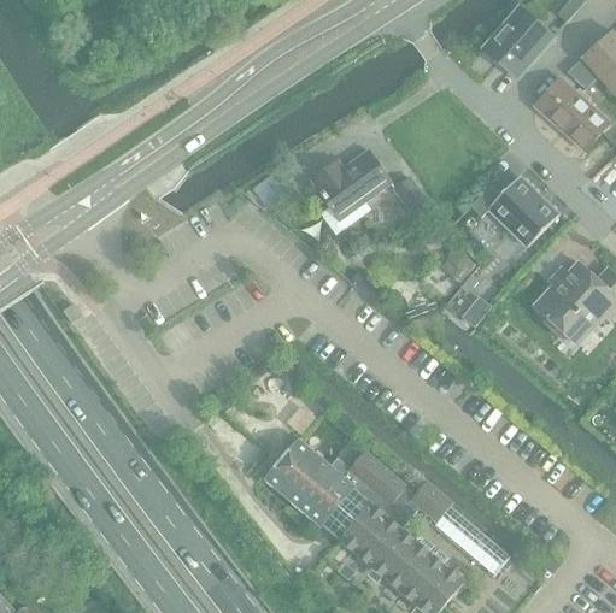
[(568,0),(556,15),(565,22),(584,1),(582,0),(568,0)]
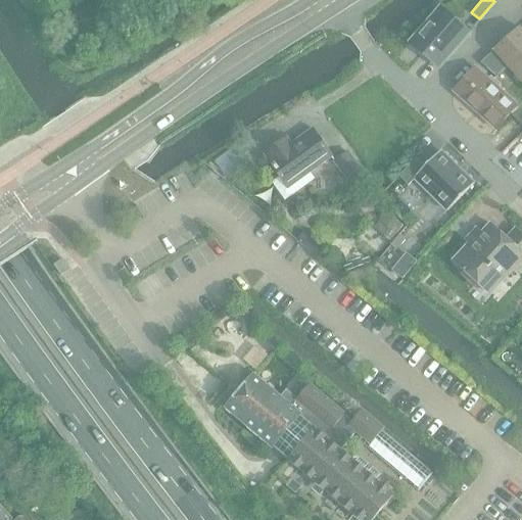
[(458,42),(467,31),(463,28),(462,24),(457,18),(454,19),(452,18),(449,20),(436,9),(409,41),(437,66),(459,42),(458,42)]
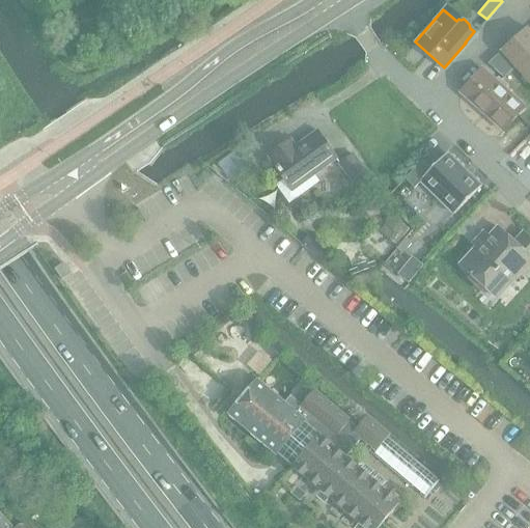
[(529,30),(526,26),(486,61),(502,76),(513,65),(529,84),(529,30)]
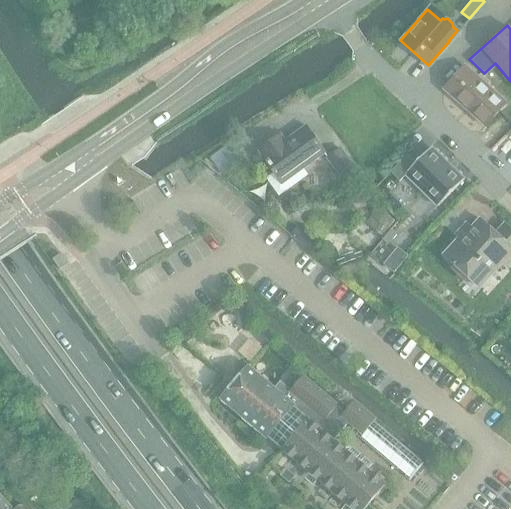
[(485,124),(505,102),(463,65),(443,87),(485,124)]
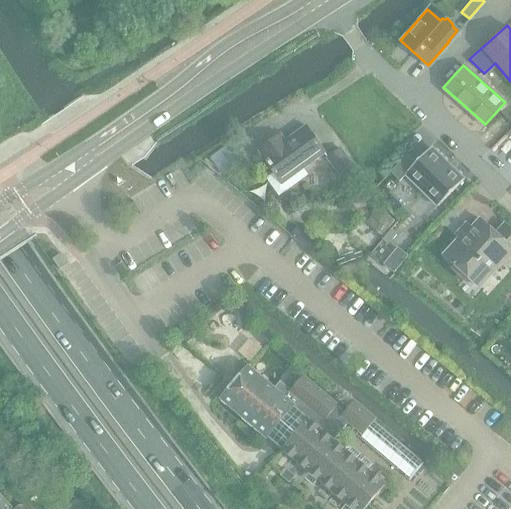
[(280,181),(322,150),(304,125),(303,125),(305,127),(284,143),(278,135),(259,148),(265,156),(263,158),(280,181)]
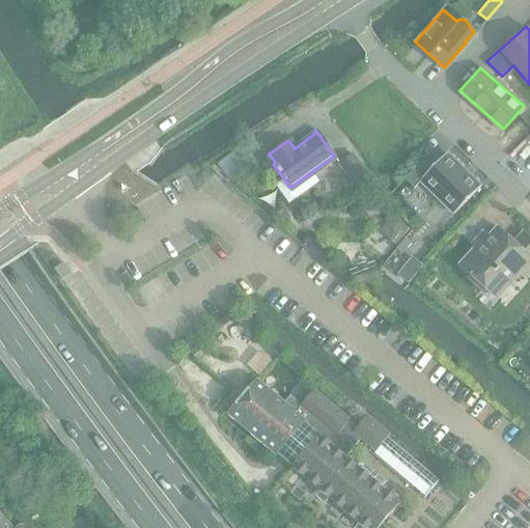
[(421,159),(403,176),(413,186),(420,178),(453,212),(479,185),(446,151),(429,168),(421,159)]
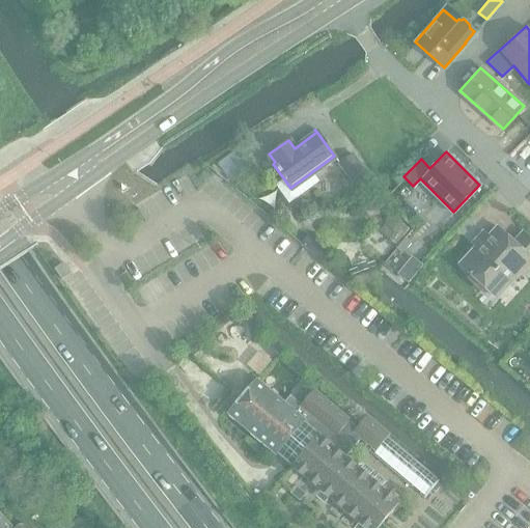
[(358,189),(371,179),(352,154),(338,163),(358,189)]
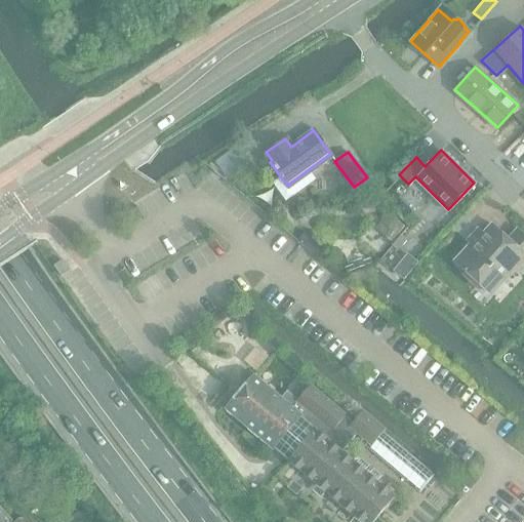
[(388,210),(374,227),(391,240),(403,225),(388,210)]
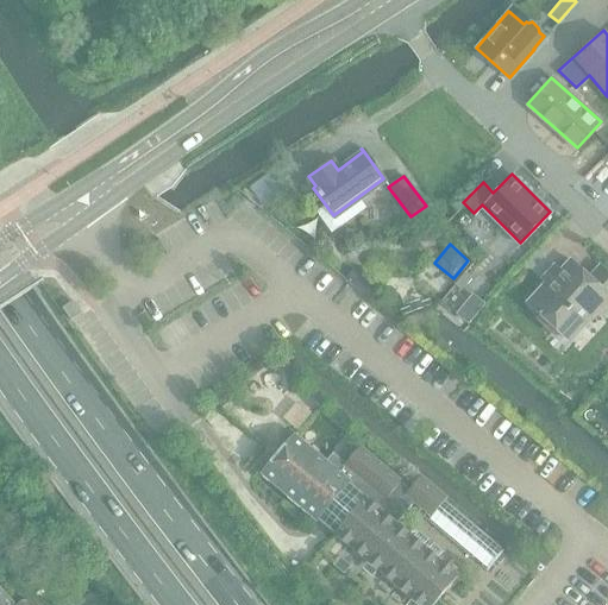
[(602,316),(607,309),(607,272),(599,264),(588,275),(570,258),(559,270),(562,272),(550,285),(544,279),(525,301),(564,336),(591,307),(602,316)]
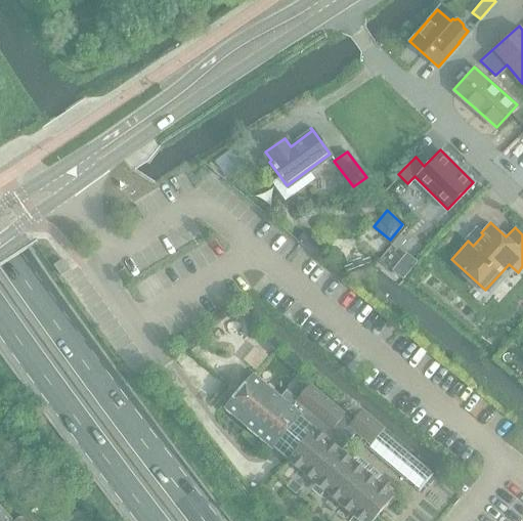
[(399,232),(390,243),(395,248),(404,237),(399,232)]
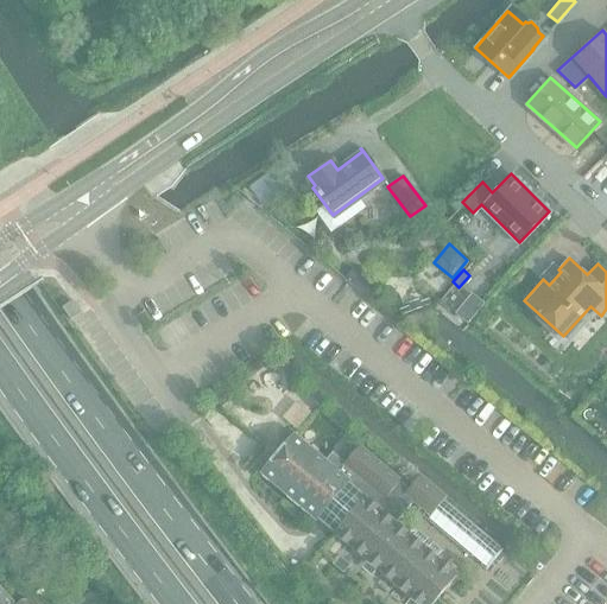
[(409,304),(398,307),(400,312),(430,302),(429,296),(419,299),(418,297),(408,300),(409,304)]
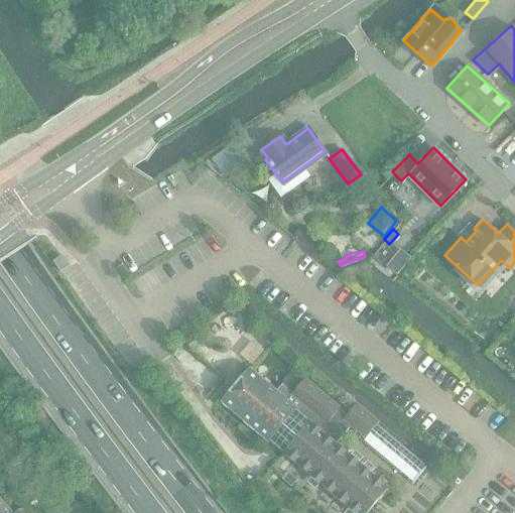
[(69,264),(60,253),(52,259),(59,270),(69,264)]
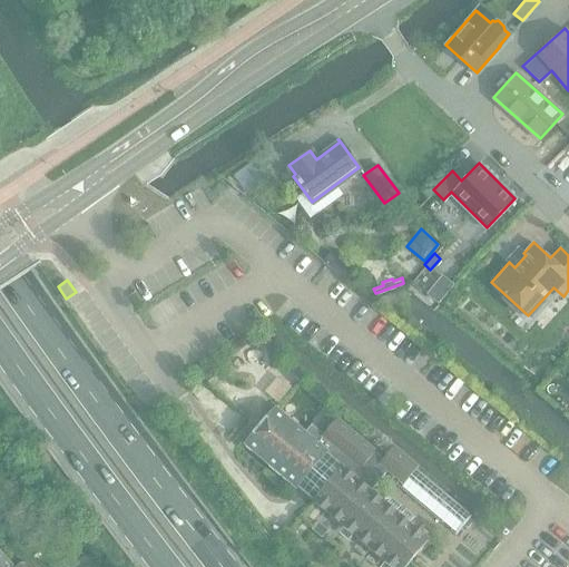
[(207,362),(197,373),(207,381),(216,370),(207,362)]
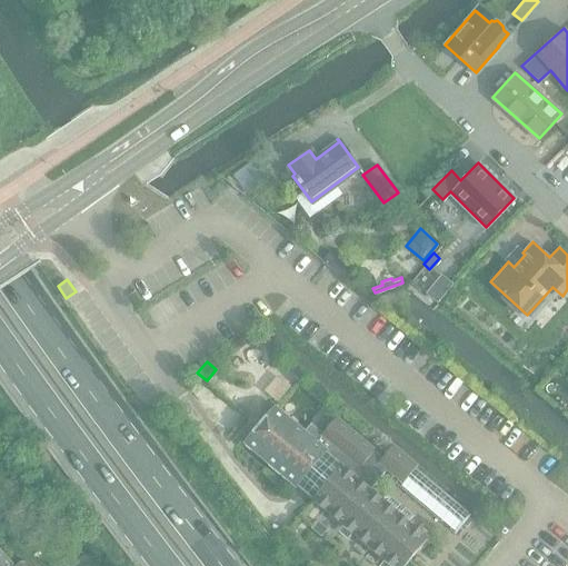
[(243,443),(243,444),(289,483),(295,487),(296,485),(342,524),(337,529),(346,537),(351,532),(382,559),(378,564),(380,565),(402,565),(408,560),(418,547),(428,536),(370,487),(386,468),(397,478),(395,482),(440,520),(442,517),(450,525),(448,527),(454,532),(469,513),(415,466),(416,465),(417,463),(394,443),(391,445),(381,456),(374,449),(375,447),(336,415),(332,418),(319,434),(315,438),(276,405),(243,443)]
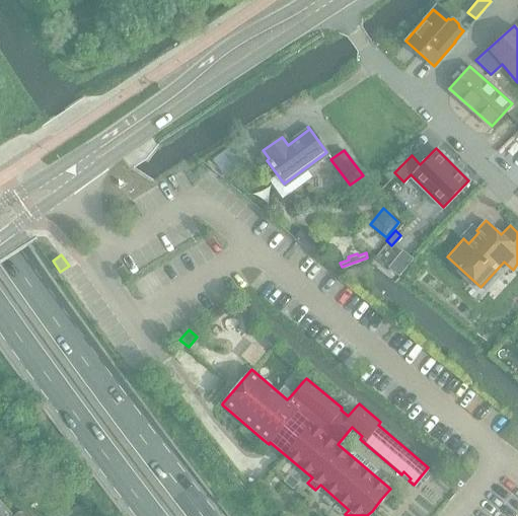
[(26,515),(21,510),(16,510),(11,514),(0,502),(0,515),(26,515)]
